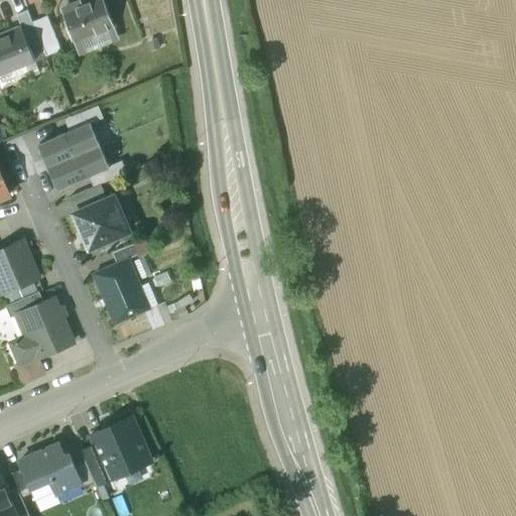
[(104,0),(99,0),(74,10),(72,5),(63,9),(77,41),(114,26),(104,0)]
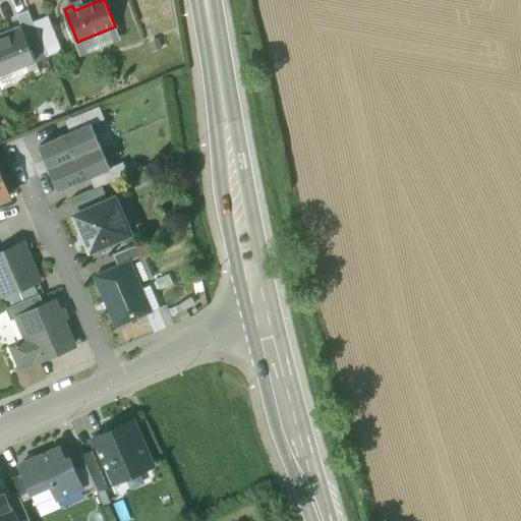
[(16,15),(21,27),(33,22),(27,10),(16,15)]
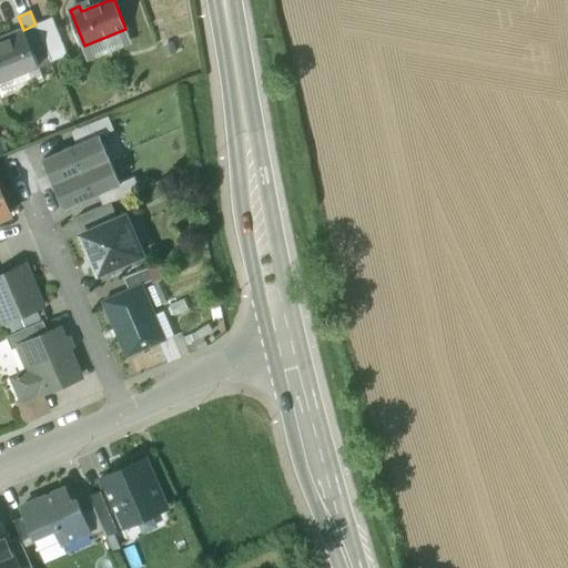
[(52,18),(36,24),(47,52),(51,63),(68,57),(52,18)]
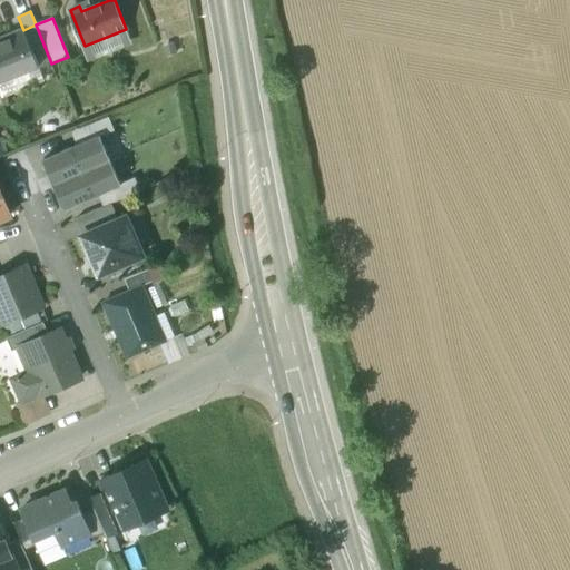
[(36,25),(23,30),(35,57),(47,52),(36,25)]
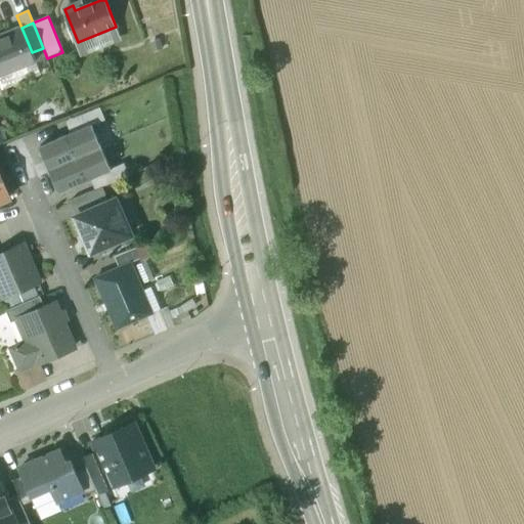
[(22,28),(0,36),(0,76),(16,70),(36,61),(32,52),(22,28)]
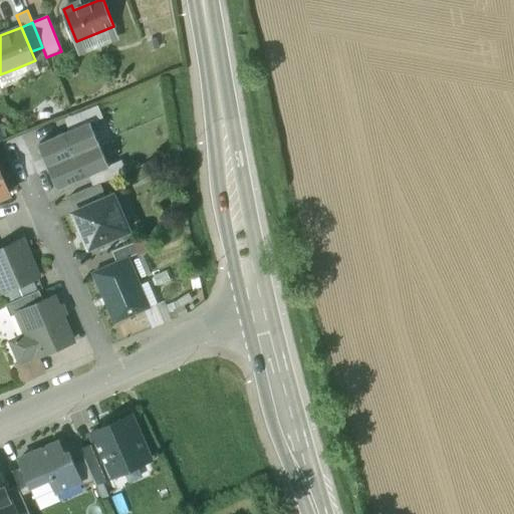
[(35,60),(16,68),(21,80),(39,72),(35,60)]
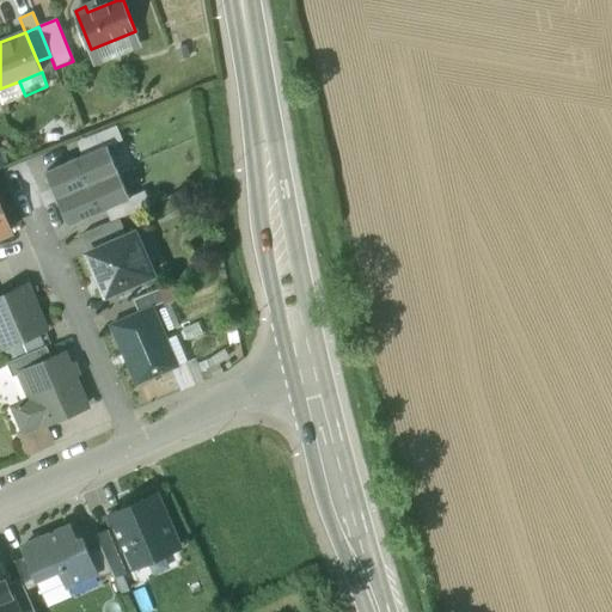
[(116,127),(77,142),(83,157),(106,146),(108,146),(122,140),(116,127)]
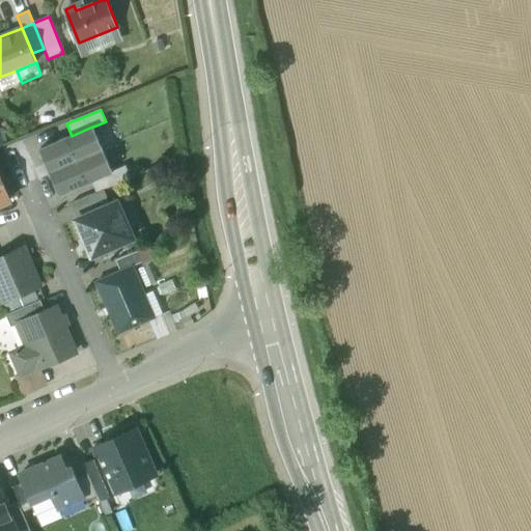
[(72,136),(39,149),(50,172),(103,149),(93,127),(92,127),(72,136)]
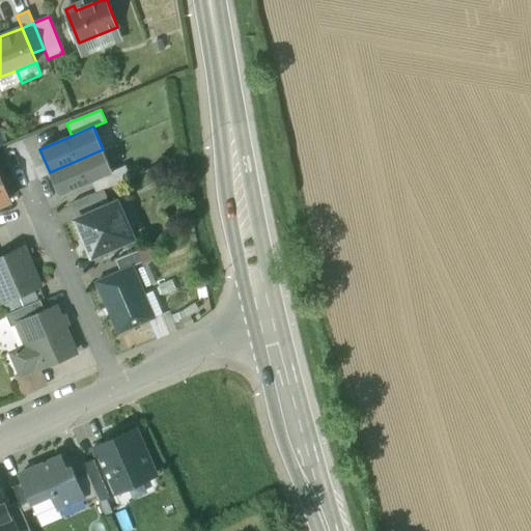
[(103,149),(50,172),(59,195),(91,182),(112,172),(103,149)]
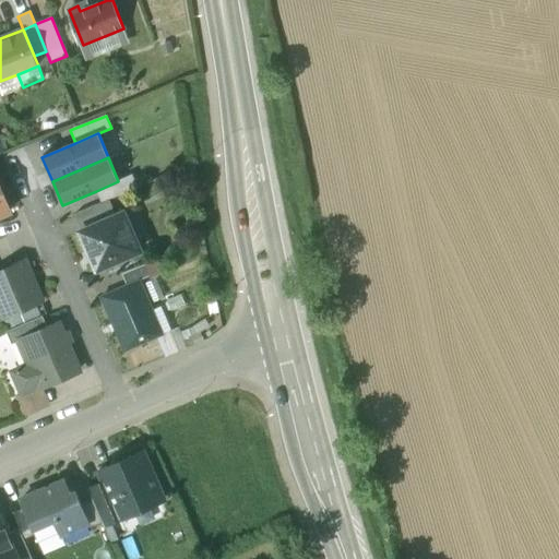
[(119,181),(96,191),(102,203),(109,200),(138,188),(132,176),(118,181),(119,181)]
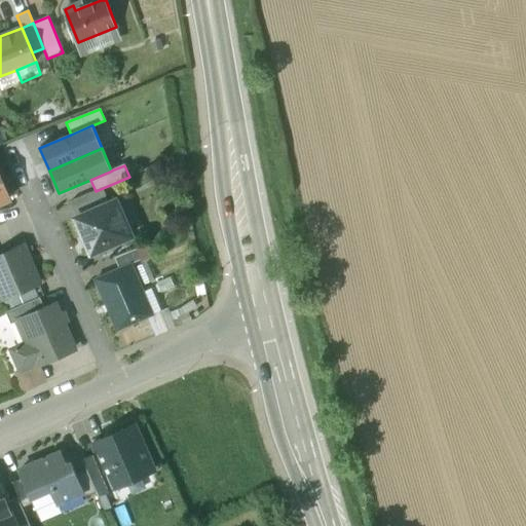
[(0,176),(0,202),(9,198),(0,176)]
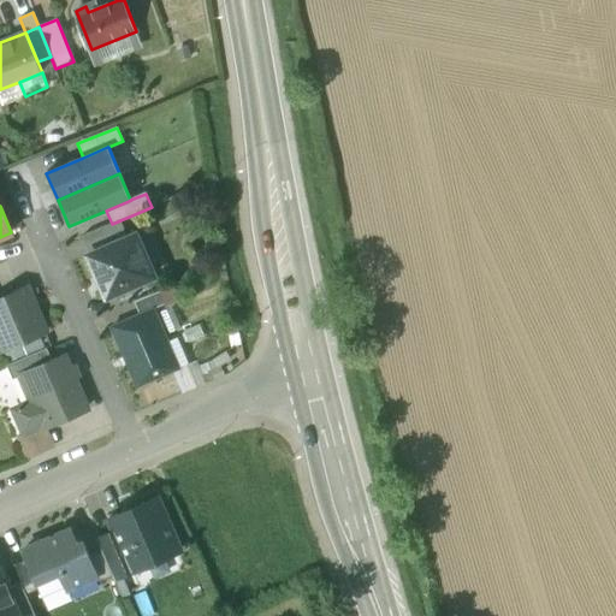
[(112,224),(83,236),(90,254),(128,237),(120,220),(112,224)]
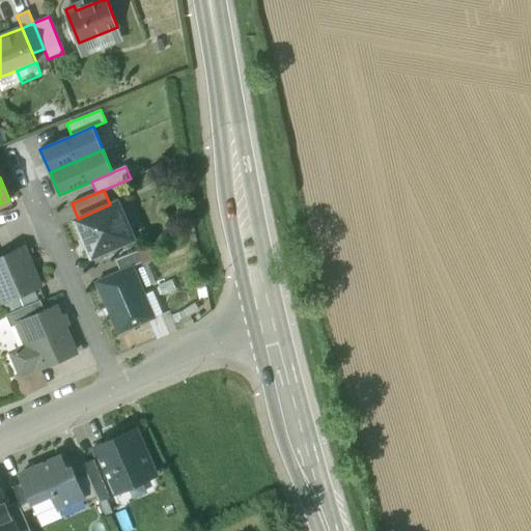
[(78,219),(77,220),(92,255),(128,241),(112,204),(78,219)]
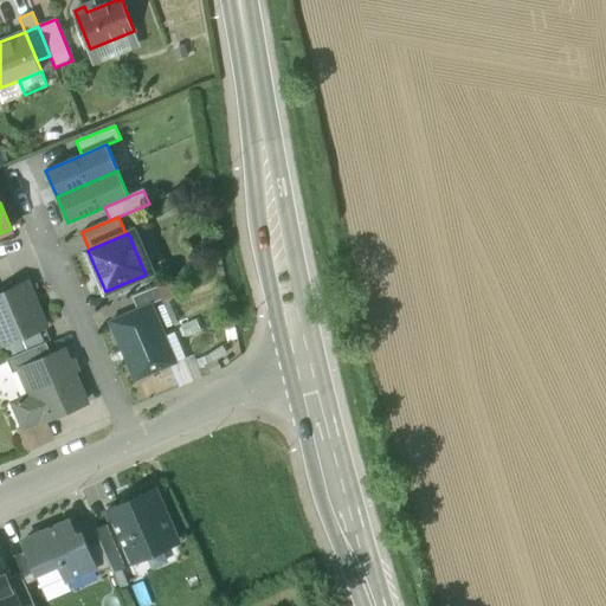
[(0,294),(0,336),(4,345),(45,327),(26,283),(0,294)]
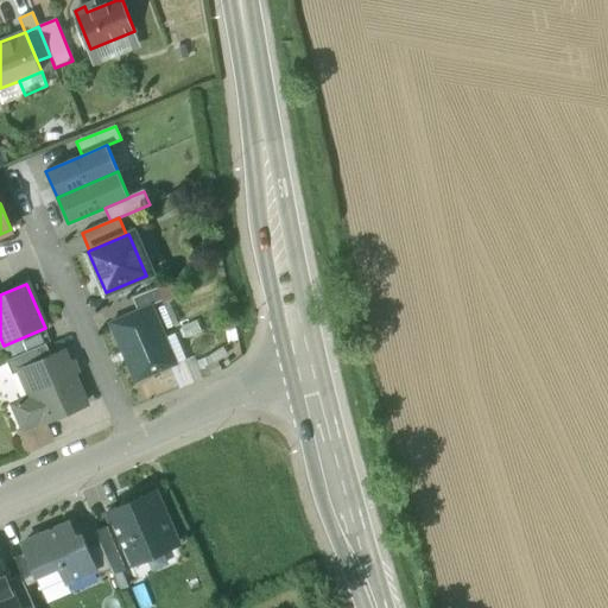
[(159,287),(133,298),(138,311),(151,305),(164,301),(159,287)]
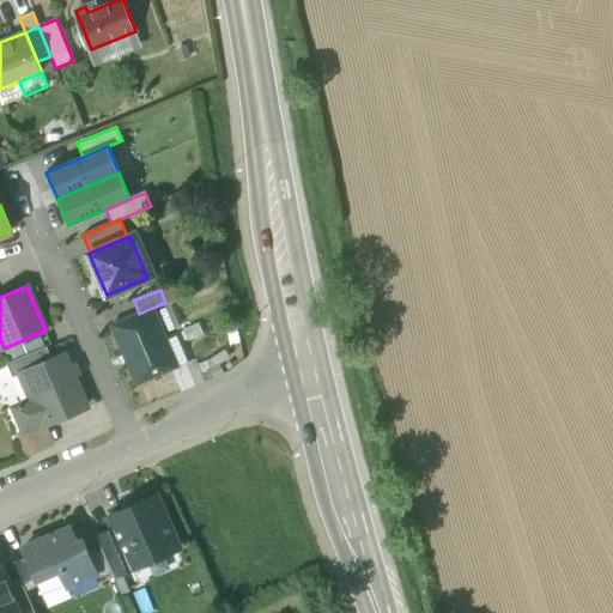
[(139,314),(111,326),(137,384),(177,366),(152,308),(139,314)]
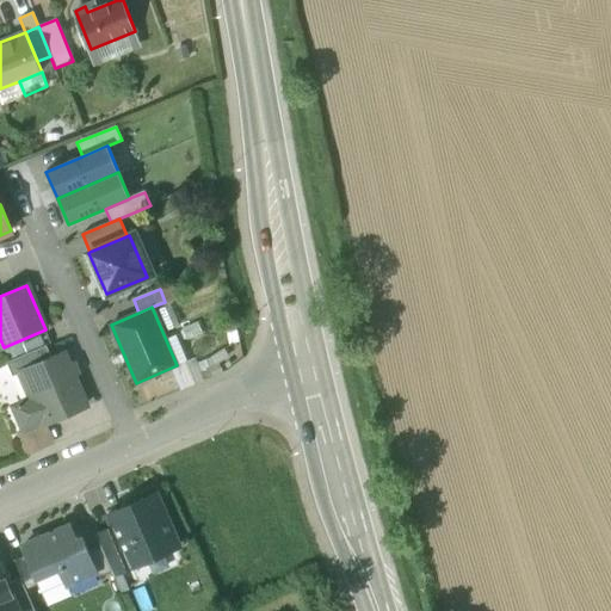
[(47,345),(7,362),(13,376),(26,370),(53,359),(47,345)]
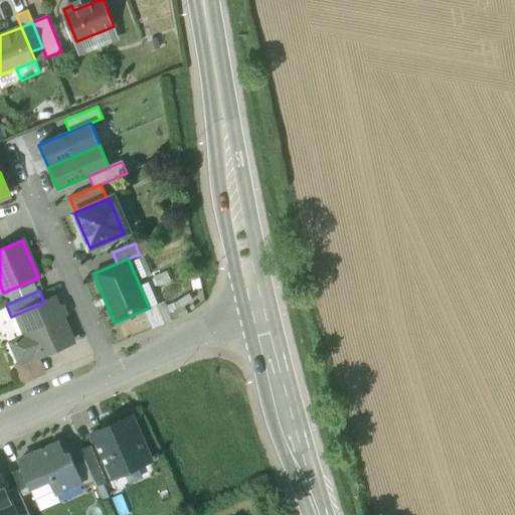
[(44,303),(22,312),(31,335),(18,341),(18,340),(16,341),(16,342),(13,343),(21,361),(39,353),(40,355),(72,342),(53,299),(44,303)]
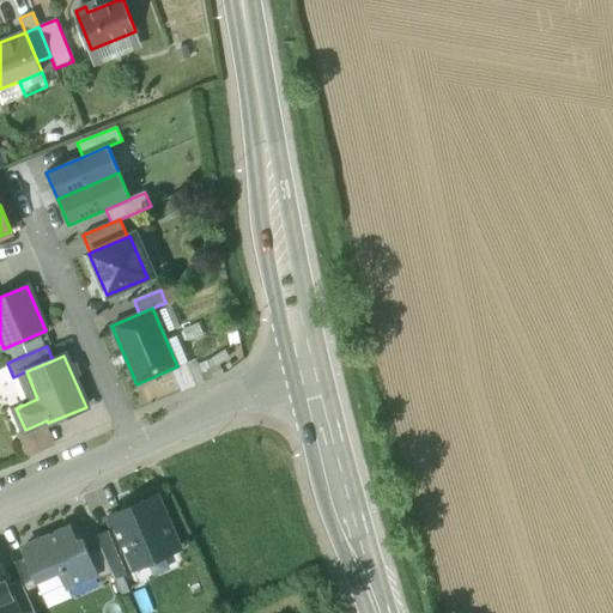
[(138,498),(125,504),(126,509),(109,516),(114,529),(132,569),(180,548),(157,496),(139,503),(138,498)]
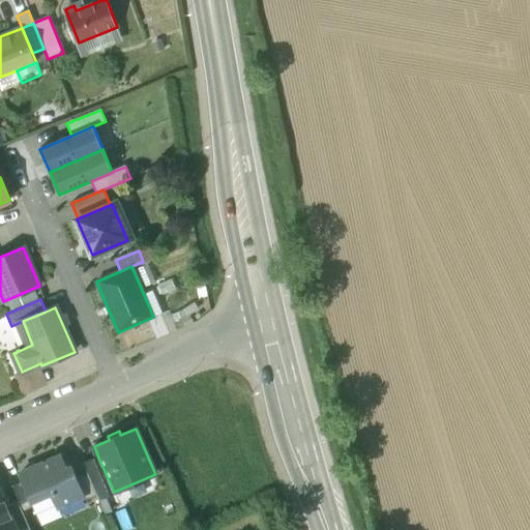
[(61,455),(20,473),(34,506),(41,525),(62,516),(59,506),(84,496),(77,478),(71,467),(66,469),(61,455)]
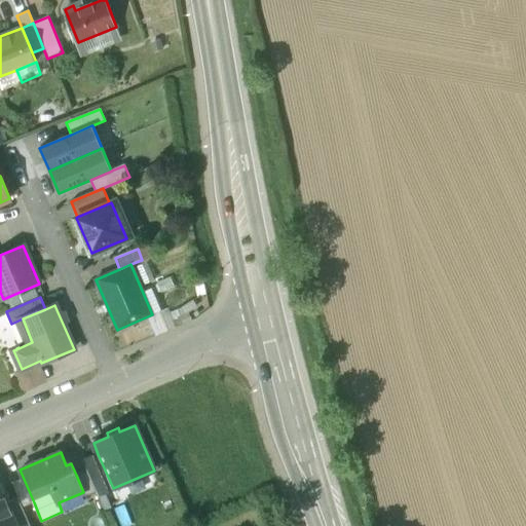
[(98,454),(83,460),(87,471),(97,492),(98,494),(113,488),(98,454)]
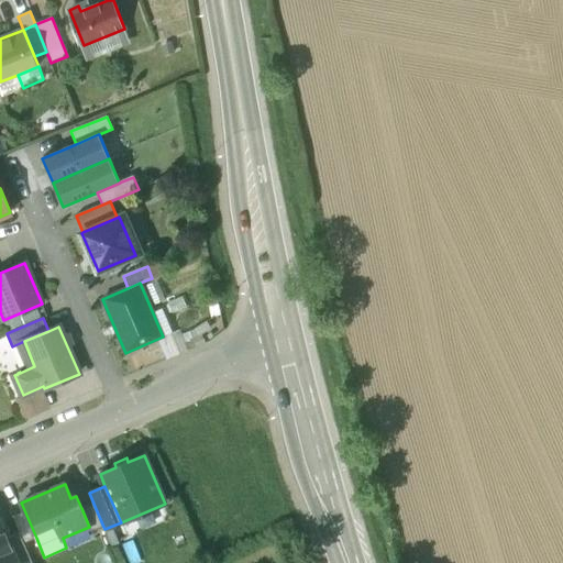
[(94,504),(81,508),(89,527),(91,532),(103,527),(94,504)]
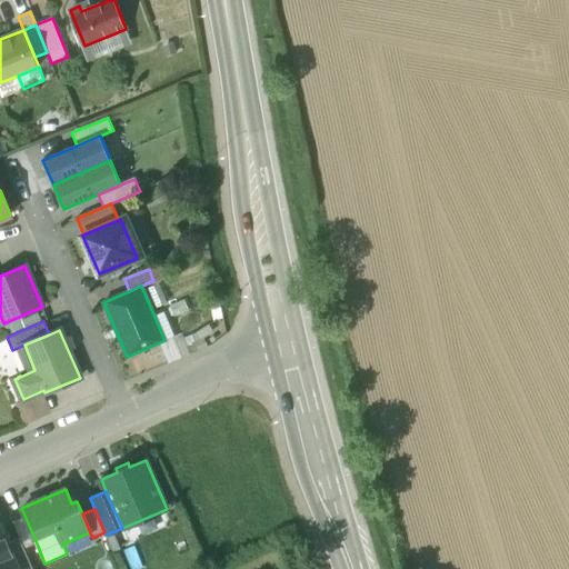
[(37,543),(25,518),(12,522),(19,538),(25,549),(37,543)]
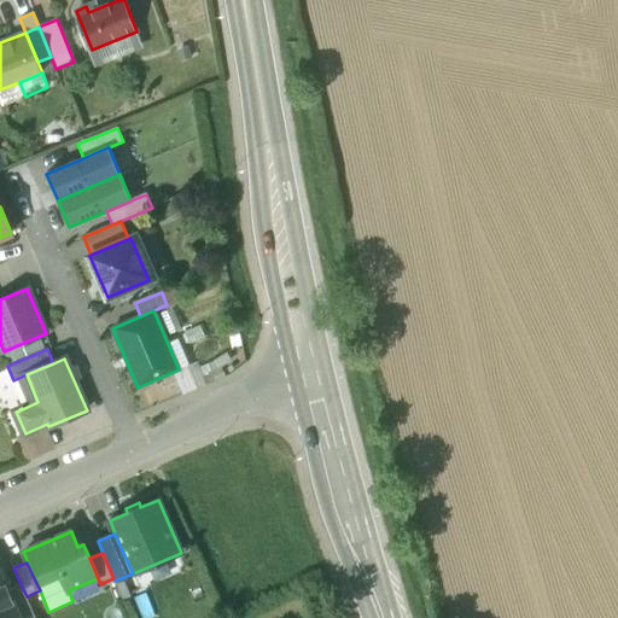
[(0,572),(0,617),(19,617),(9,590),(0,572)]
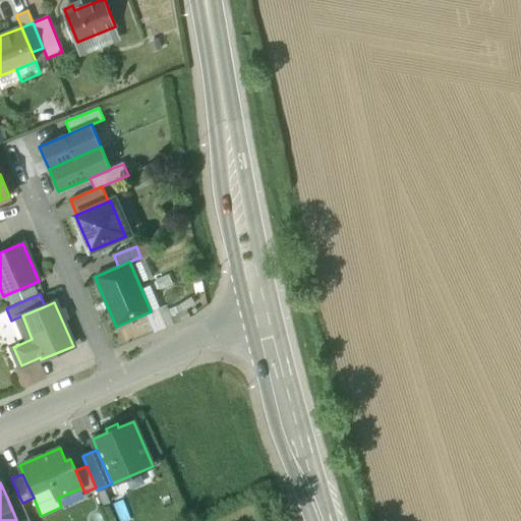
[(30,520),(22,503),(17,493),(7,498),(16,520),(30,520)]
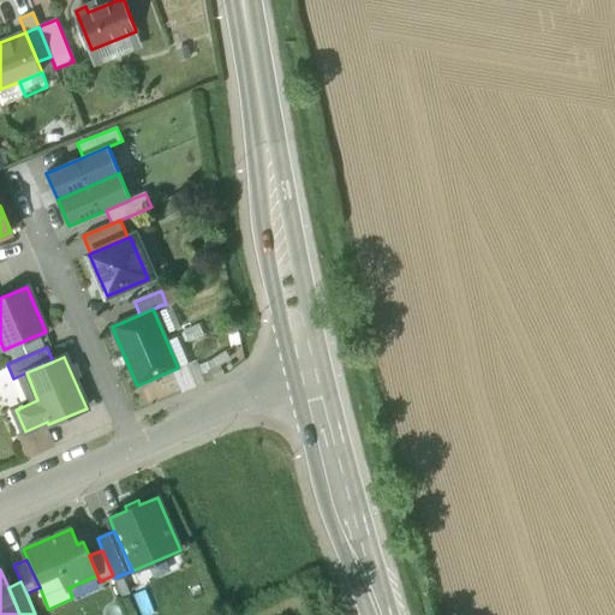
All buildings are outlined.
